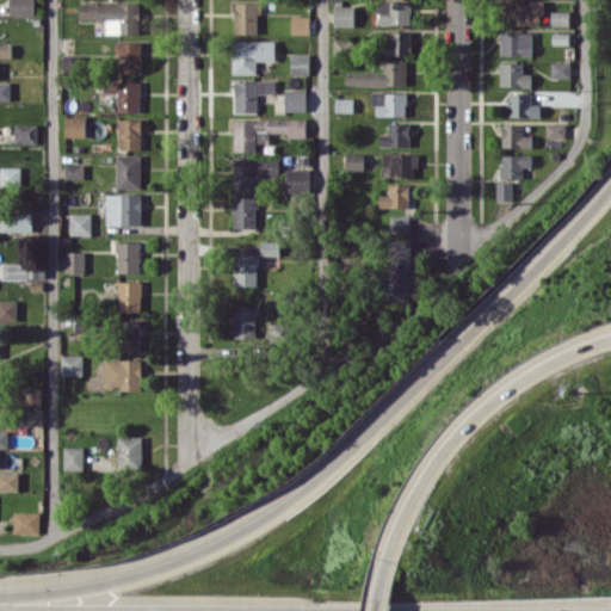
[(8,0),(8,14),(35,16),(34,0),(8,0)]
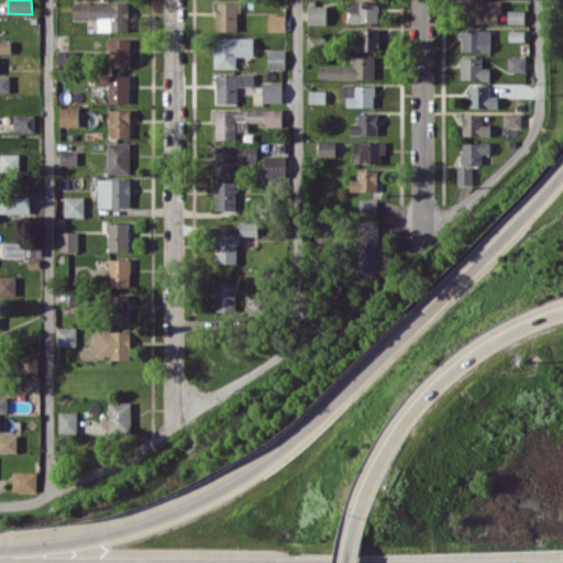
[(350,22),(378,21),(377,0),(349,1),(350,22)]
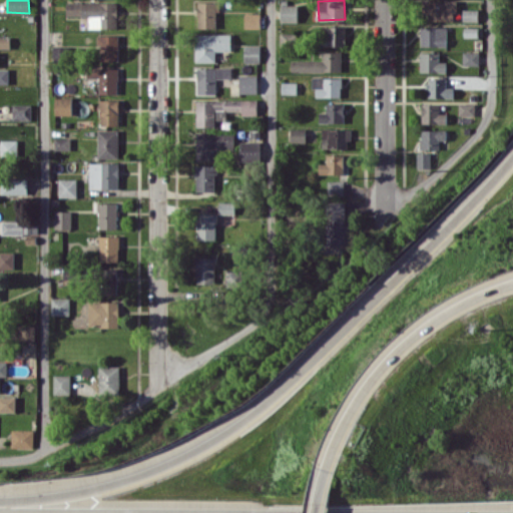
[(455,0),(424,1),(424,20),(455,20),(455,0)]
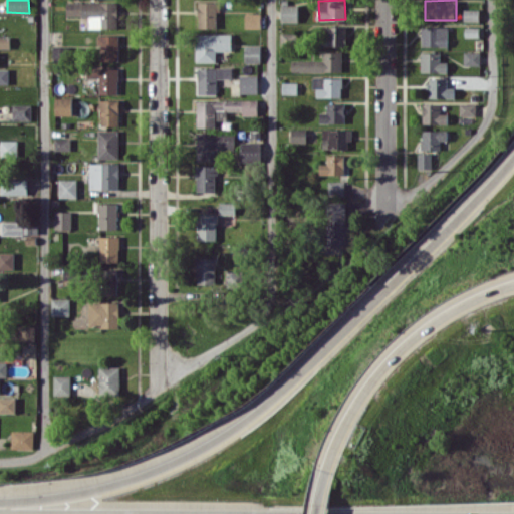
[(88,27),(116,28),(117,2),(66,1),(65,16),(88,16),(88,27)]
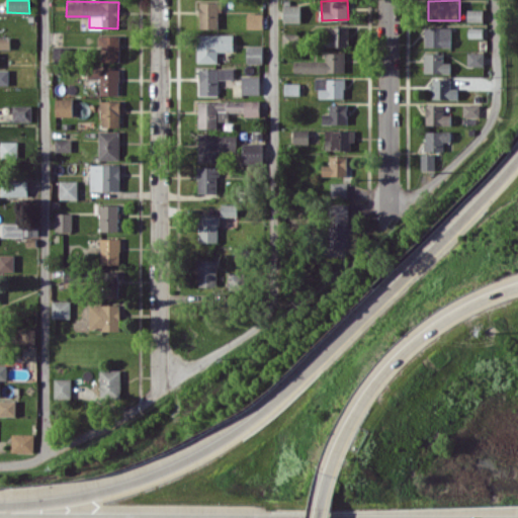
[(218,27),(218,1),(199,1),(199,27),(218,27)]
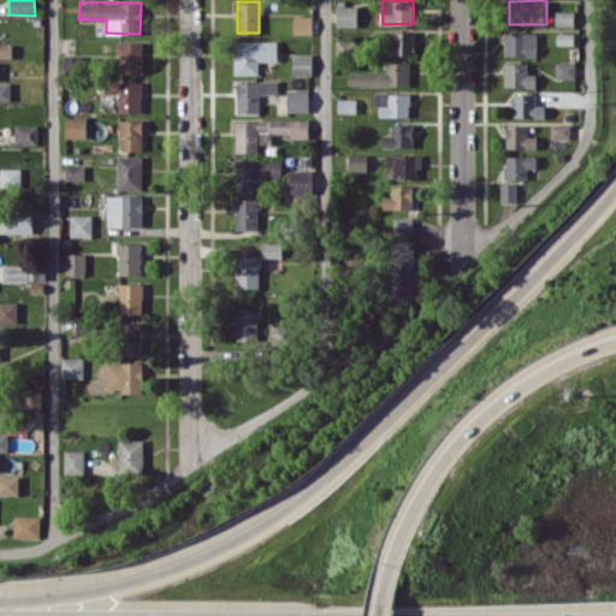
[(336,27),(357,25),(357,5),(336,6),(336,27)]
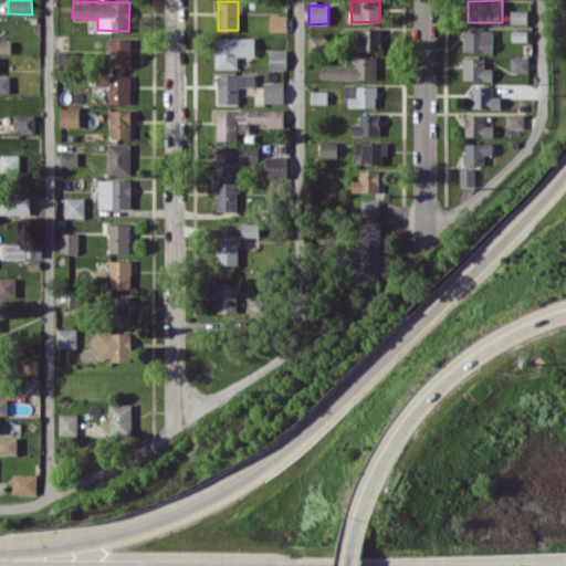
[(269,31),(286,31),(287,13),(270,13),(269,31)]
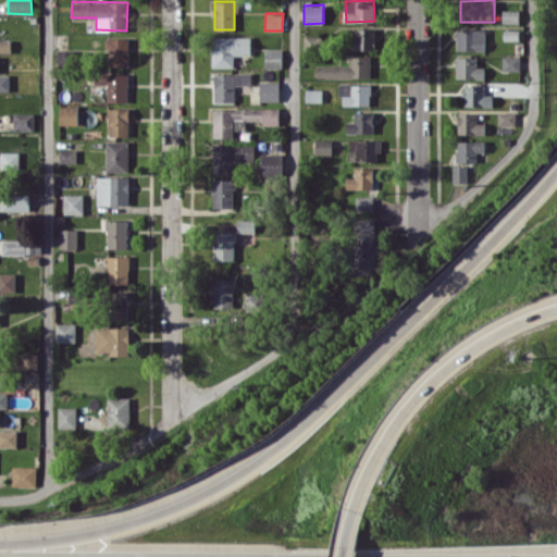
[(373,50),(374,28),(355,28),(355,38),(349,38),(348,49),(373,50)]
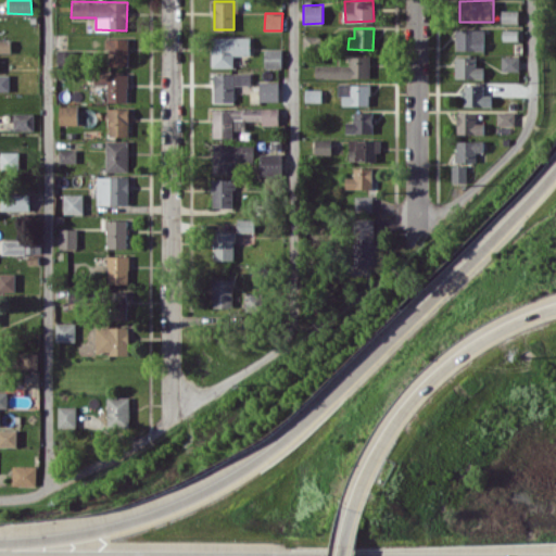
[(483,50),(483,29),(456,28),(455,49),(483,50)]
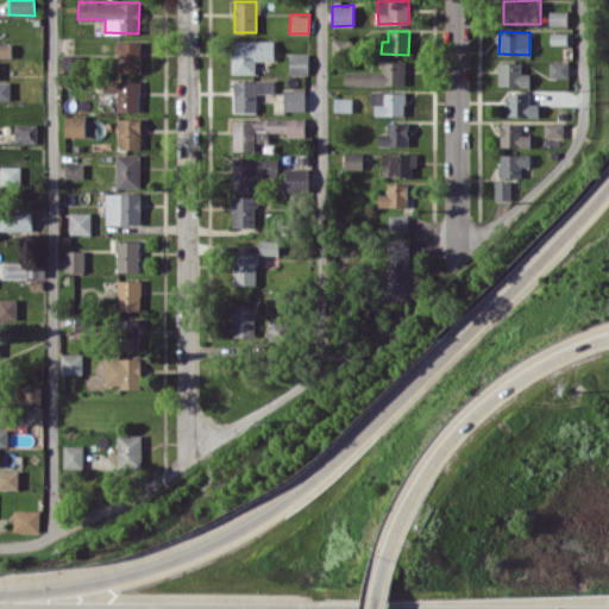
[(232,73),(256,74),(256,60),(274,61),(274,41),(232,39),(232,73)]
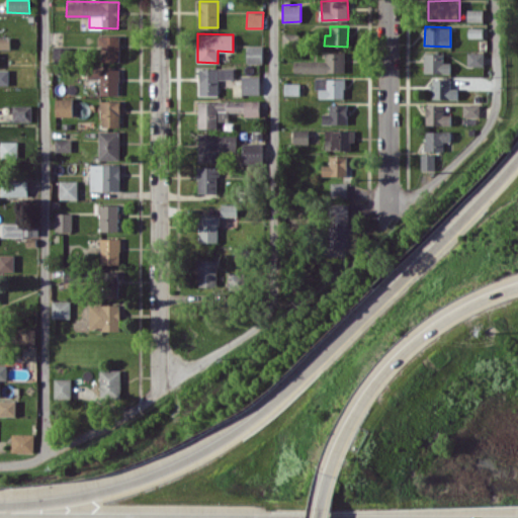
[(119,35),(99,34),(98,61),(118,62),(119,35)]
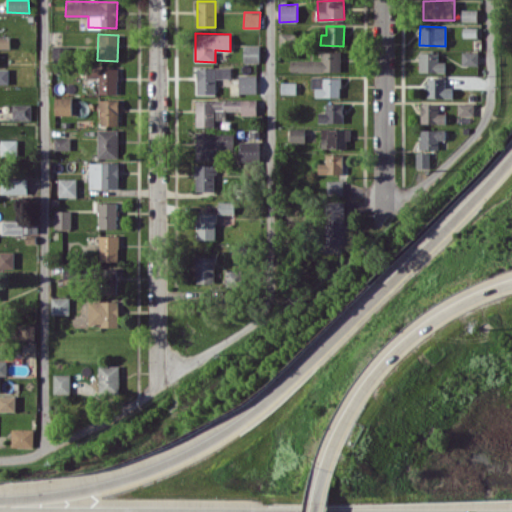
[(0,47),(10,48),(10,36),(0,36),(0,47)]
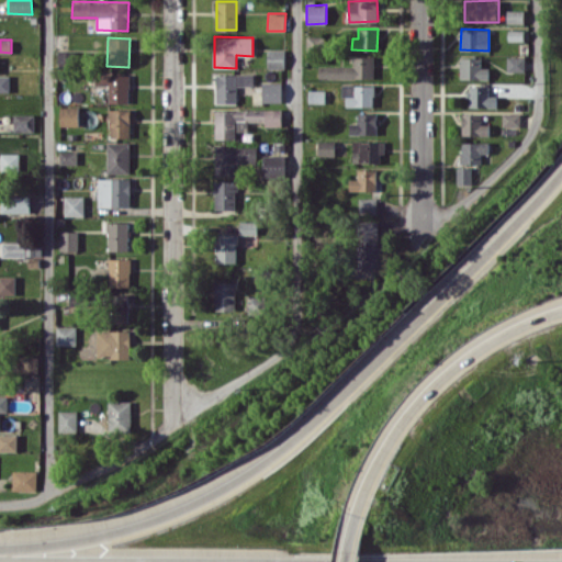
[(284,48),(268,49),(268,69),(284,68),(284,48)]
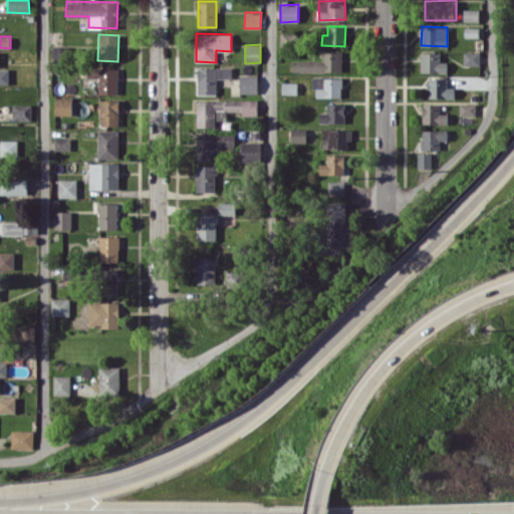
[(341,71),(341,51),(322,52),(322,60),(291,60),(291,72),(341,71)]
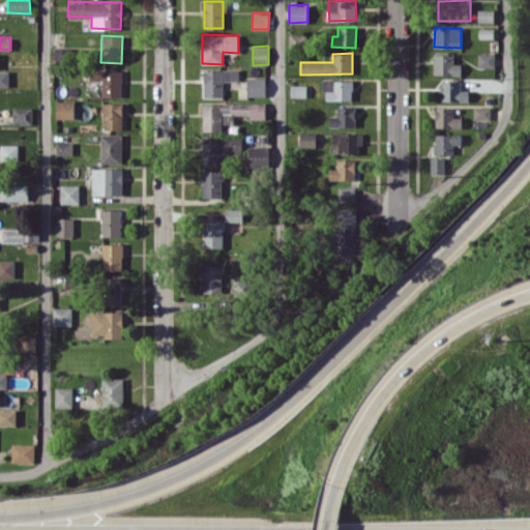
[(495,54),(478,53),(478,67),(495,67),(495,54)]
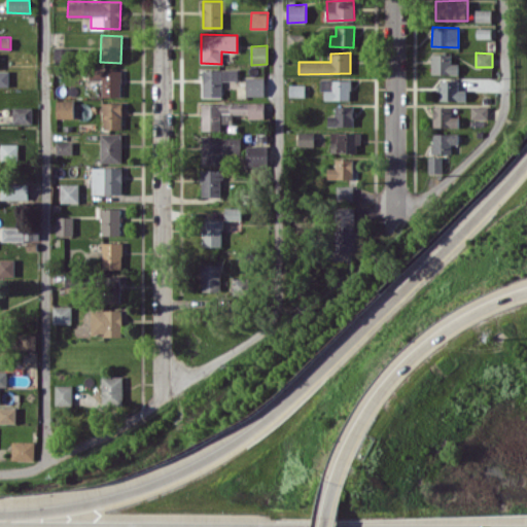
[(458,63),(451,63),(451,54),(431,54),(430,73),(458,74),(458,63)]
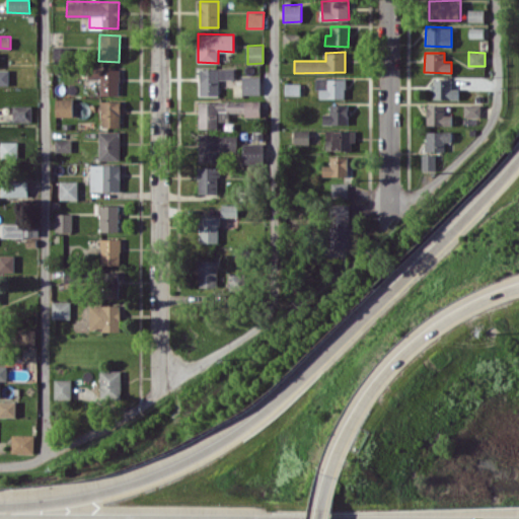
[(0,84),(8,84),(8,69),(0,68),(0,84)]
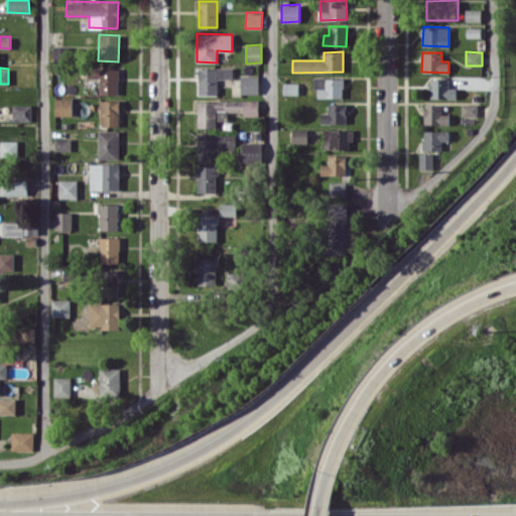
[(99,95),(118,94),(118,68),(87,69),(87,78),(99,78),(99,95)]
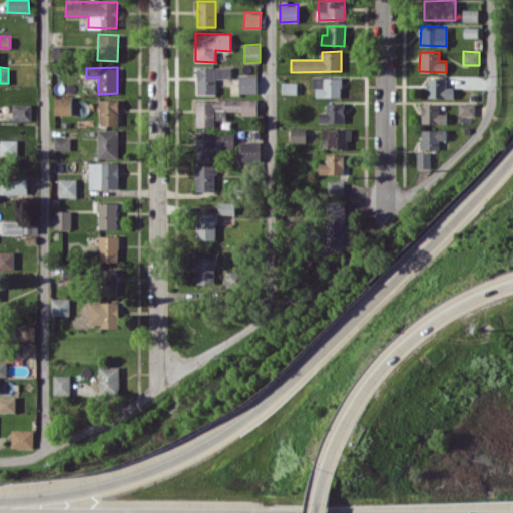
[(215,93),(215,78),(230,77),(230,67),(196,67),(197,94),(215,93)]
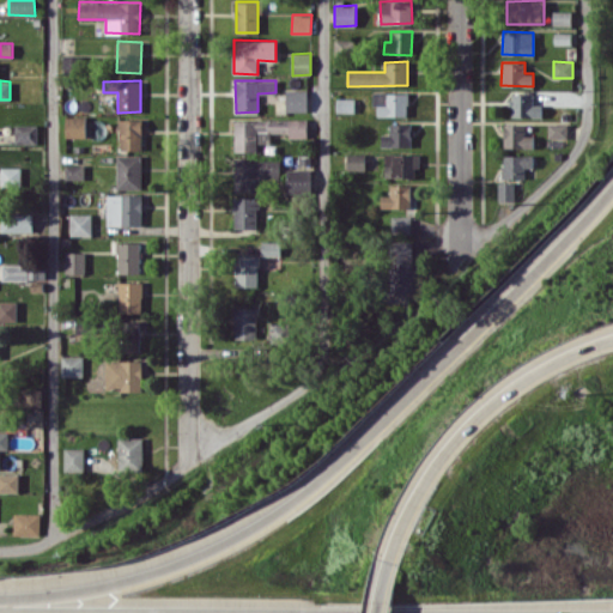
[(307,90),(286,90),(285,111),(307,111),(307,90)]
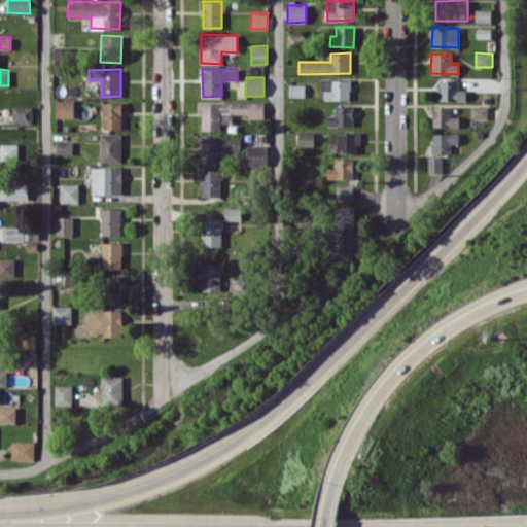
[(322,99),(350,100),(350,79),(322,78),(322,99)]
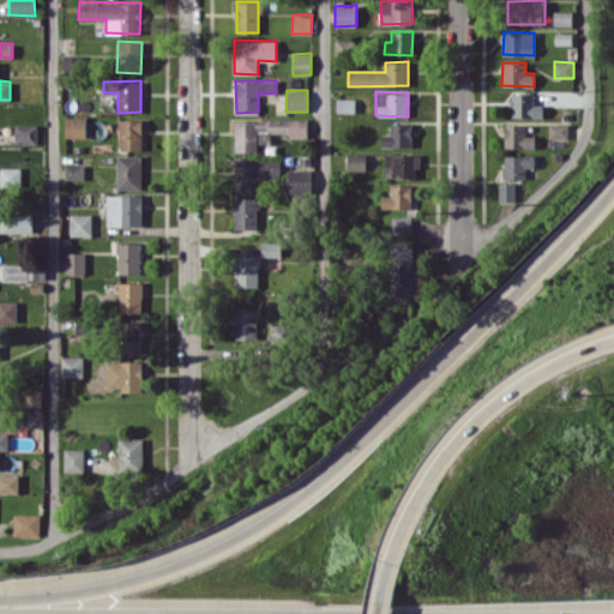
[(541,118),(542,104),(534,104),(534,94),(511,92),(511,116),(541,118)]
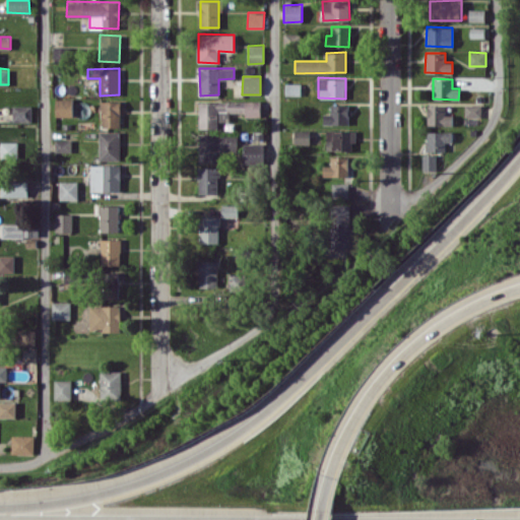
[(301,94),(301,82),(284,83),(285,95),(301,94)]
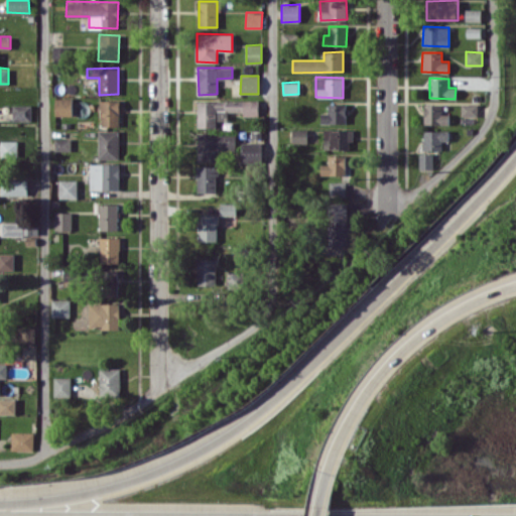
[(72,98),(54,98),(54,115),(72,115),(72,98)]
